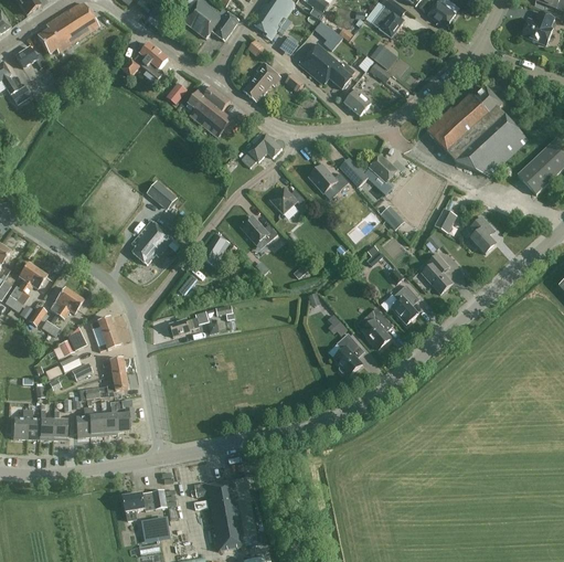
[(16,0),(27,14),(40,4),(36,0),(16,0)]
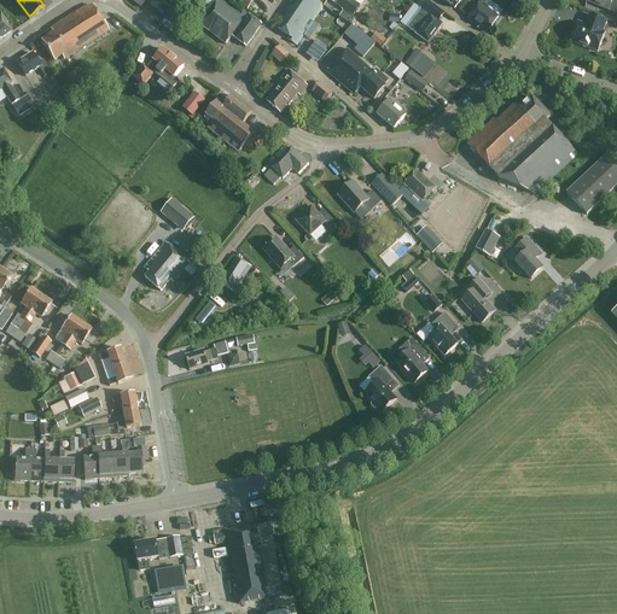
[(245,44),(261,21),(244,10),(240,13),(223,0),(215,0),(199,22),(226,41),(232,33),(245,44)]
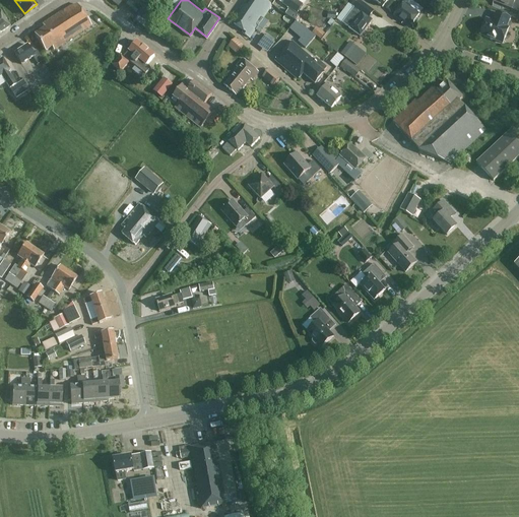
[(270,2),(267,0),(251,0),(249,4),(246,2),(234,21),(244,28),(243,31),(248,35),(270,2)]
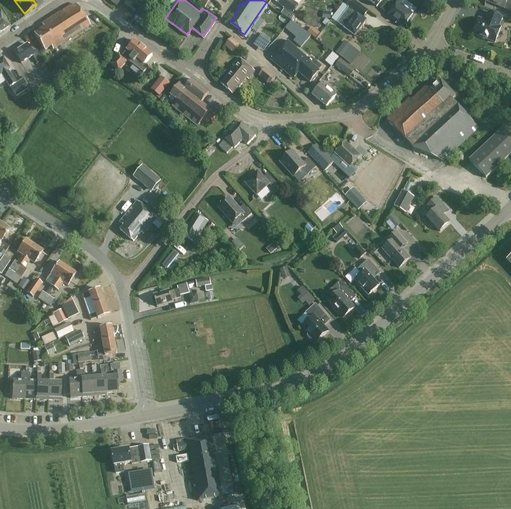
[(280,0),(279,1),(292,10),(297,2),(294,0),(280,0)]
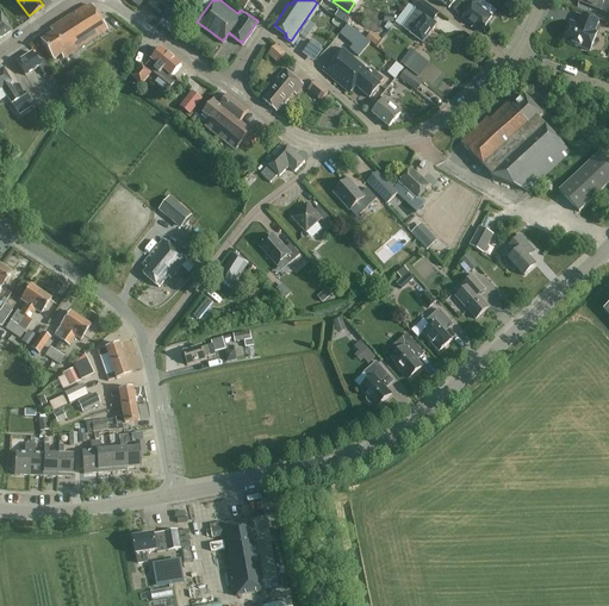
[(437,11),(424,0),(420,0),(415,6),(411,11),(402,24),(422,39),(436,22),(432,18),(437,11)]
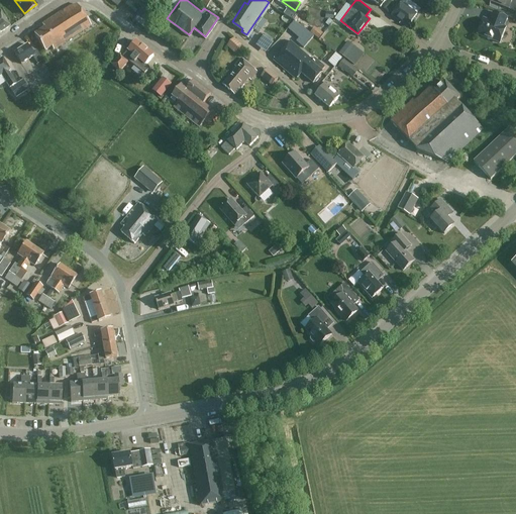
[(416,11),(401,0),(391,13),(407,24),(416,11)]
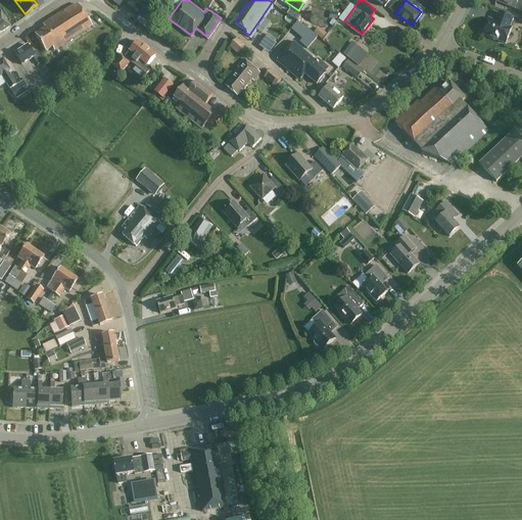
[(432,4),(444,13),(448,8),(438,0),(435,0),(432,4)]
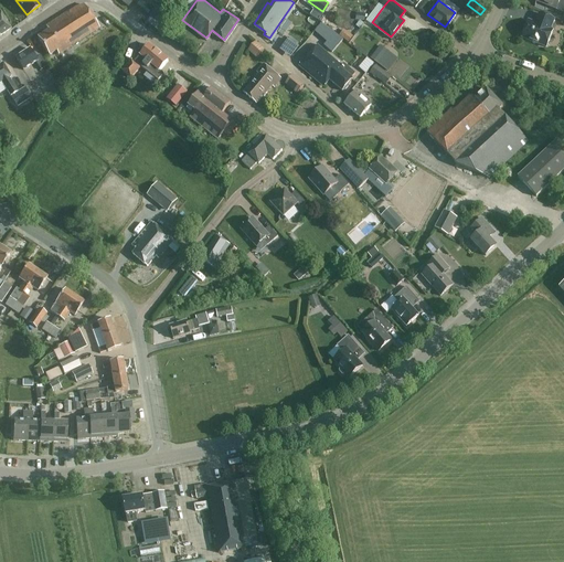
[(539,0),(563,9),(563,0),(539,0)]
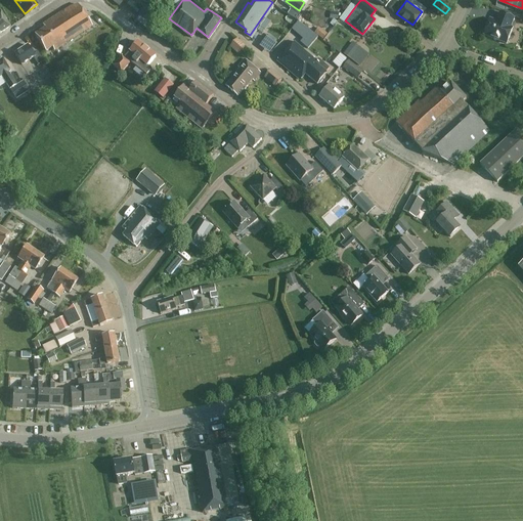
[(91,23),(77,2),(68,5),(42,23),(44,26),(34,32),(45,49),(51,44),(53,47),(91,23)]
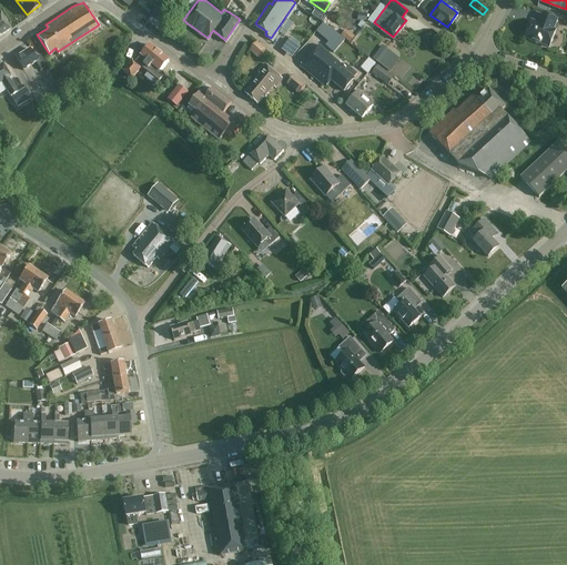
[(165,9),(159,3),(150,16),(157,21),(165,9)]
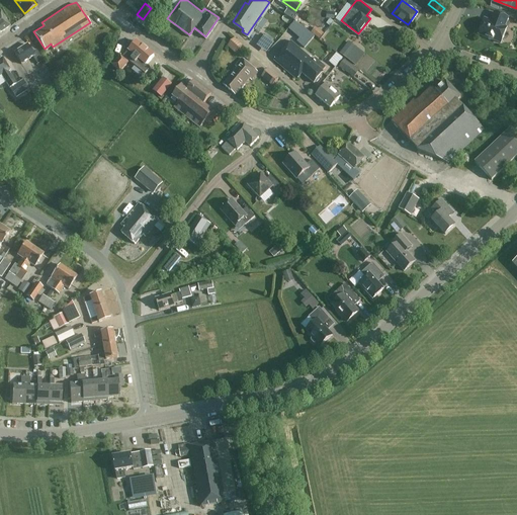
[(284,11),(294,18),(297,14),(286,7),(284,11)]
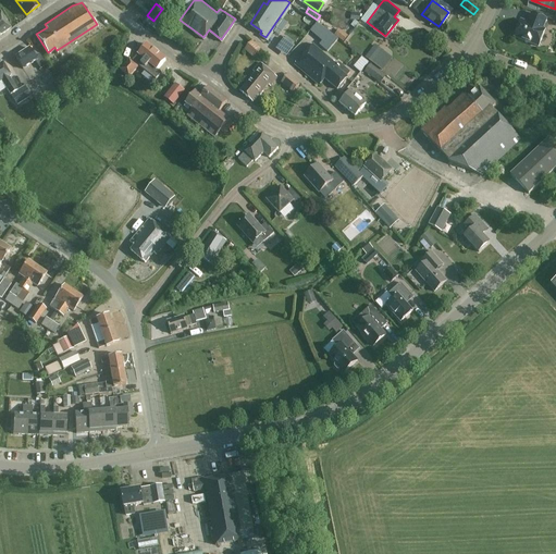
[(301,24),(307,29),(314,20),(301,9),(297,14),(305,21),(301,24)]
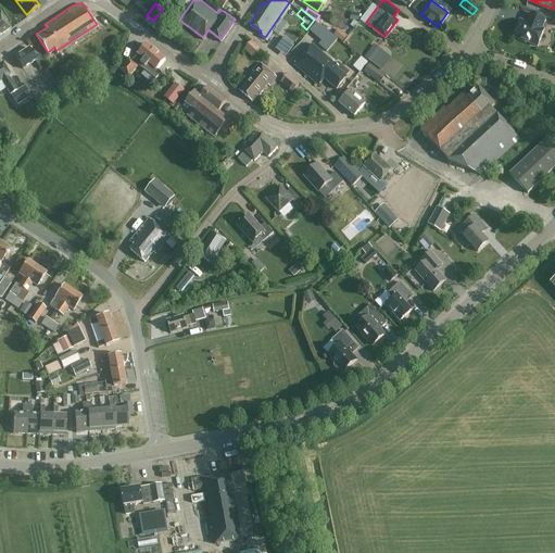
[(513,34),(537,44),(543,27),(541,26),(544,16),(530,11),(527,21),(519,17),(513,34)]
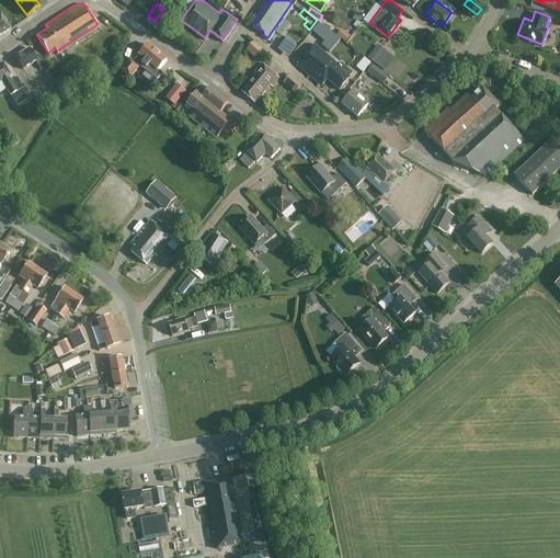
[(0,32),(10,26),(0,12),(0,32)]
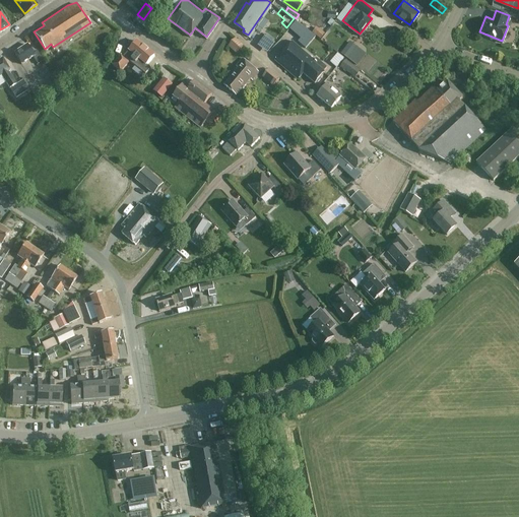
[(306,45),(316,33),(298,16),(290,25),(302,35),(299,39),(306,45)]
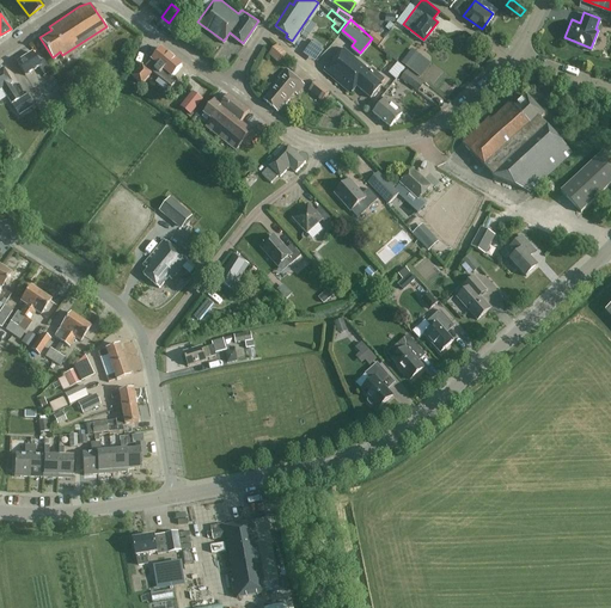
[(382,37),(377,34),(372,40),(377,43),(382,37)]
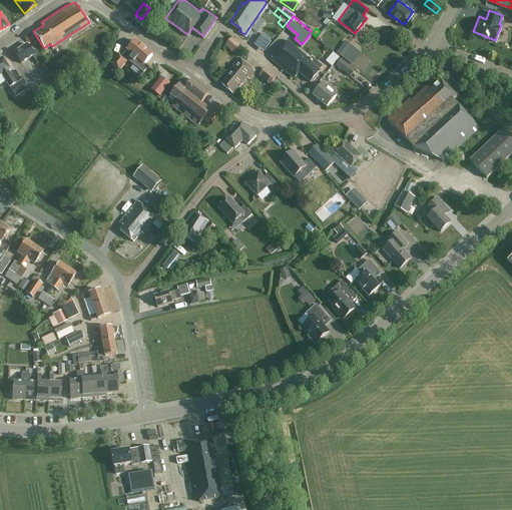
[(239,42),(231,35),(224,43),(232,50),(239,42)]
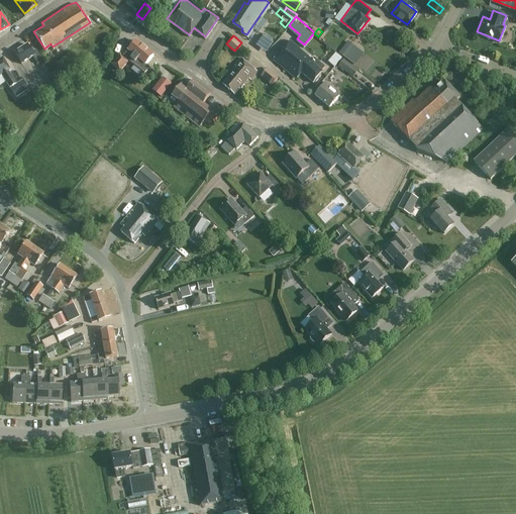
[(301,71),(312,81),(322,70),(312,61),(314,59),(289,37),(273,58),(296,77),(301,71)]
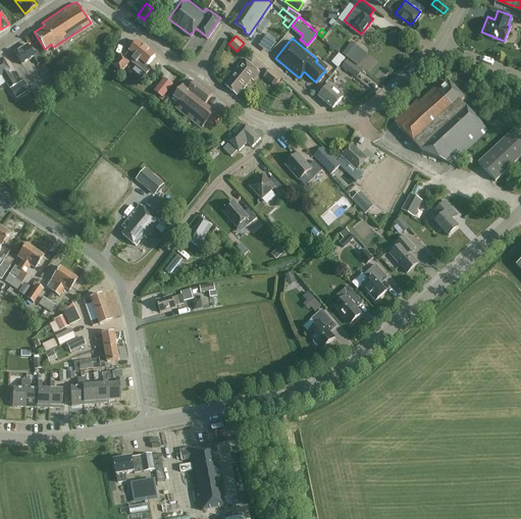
[(155,53),(138,39),(123,54),(121,52),(112,63),(120,70),(129,59),(146,72),(151,66),(147,63),(155,53)]
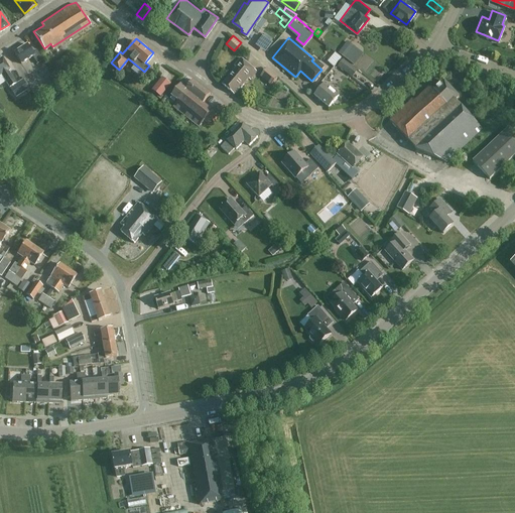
[(323,41),(334,49),(336,46),(325,38),(323,41)]
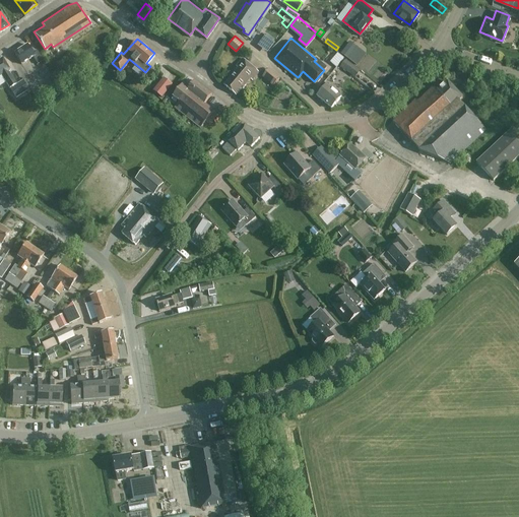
[(33,52),(26,42),(13,51),(20,62),(33,55),(37,62),(43,58),(37,49),(33,52)]
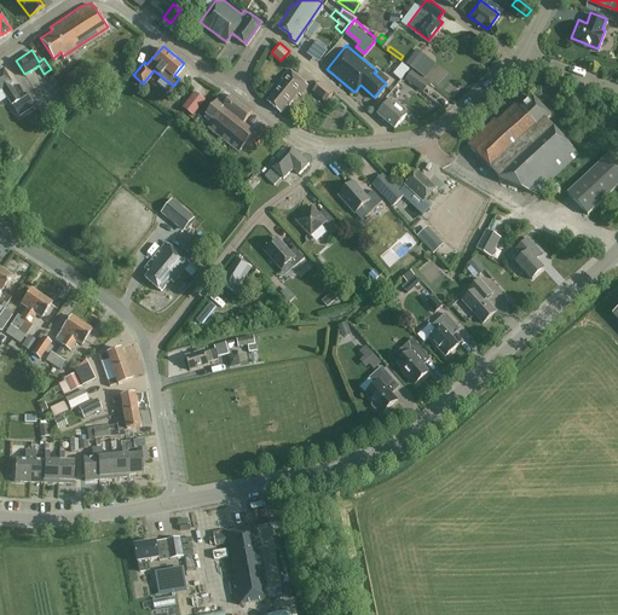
[(434,64),(421,53),(416,59),(410,54),(405,61),(425,75),(434,64)]
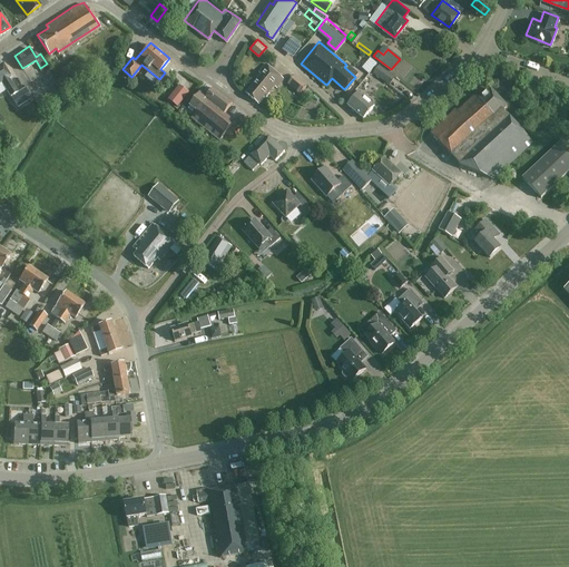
[(16,88),(8,76),(10,75),(2,61),(0,62),(0,80),(1,80),(10,95),(17,90),(16,88)]
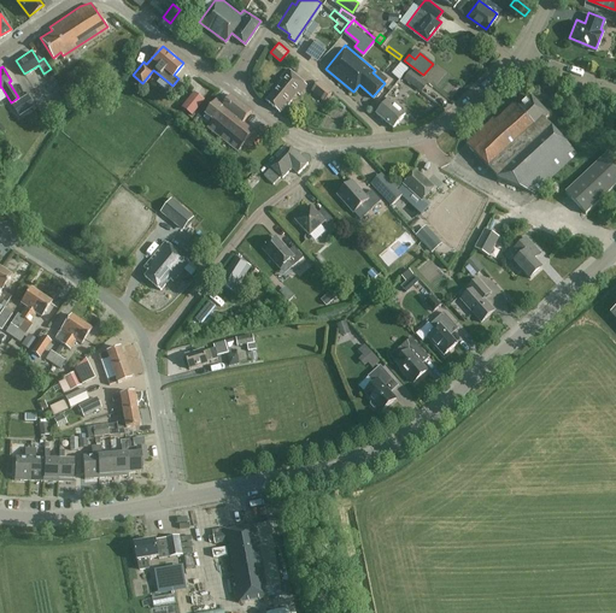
[(306,83),(287,66),(280,76),(282,78),(265,98),(280,110),(287,101),(287,102),(297,90),(299,93),(306,83)]
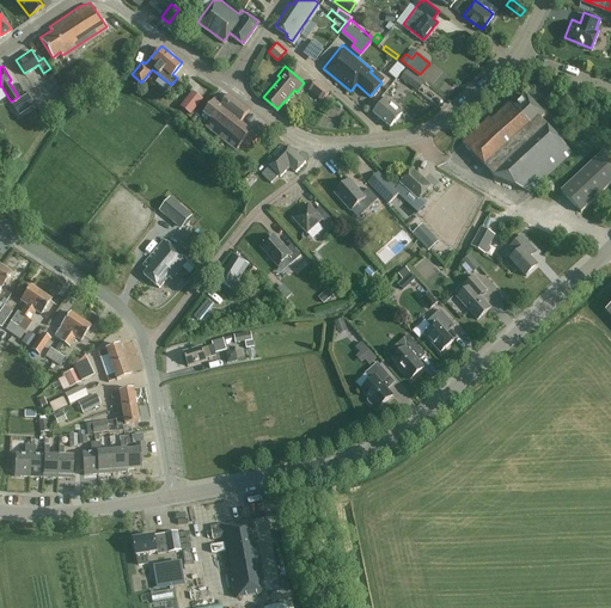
[(423,81),(407,68),(401,77),(417,90),(423,81)]
